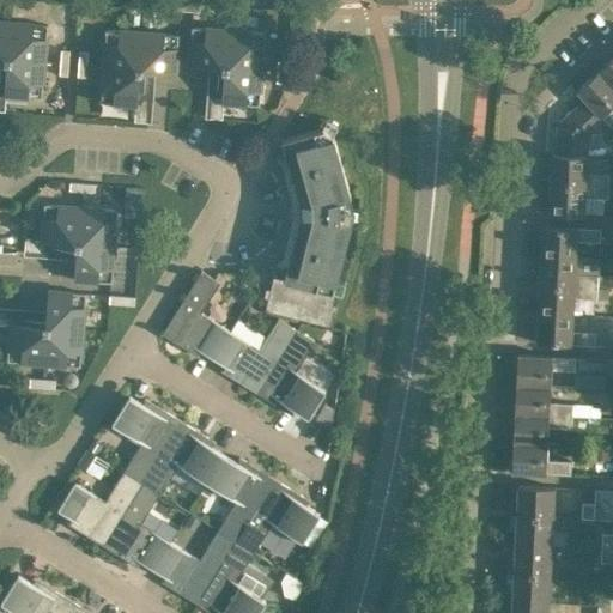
[(0,109),(5,110),(6,95),(42,97),(48,24),(0,19),(0,109)]
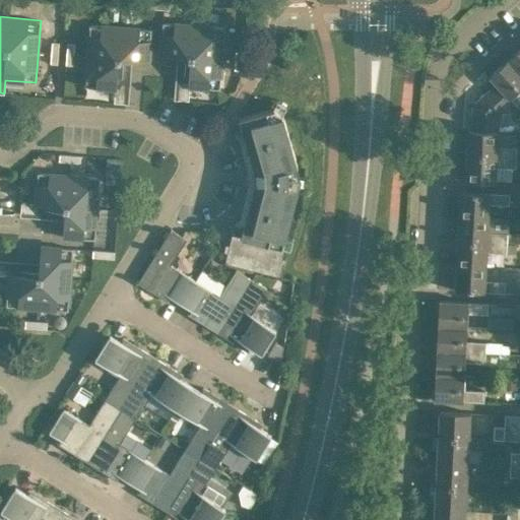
[(181,55),(179,78),(177,100),(189,101),(190,86),(220,88),(224,26),(163,22),(160,54),(181,55)]
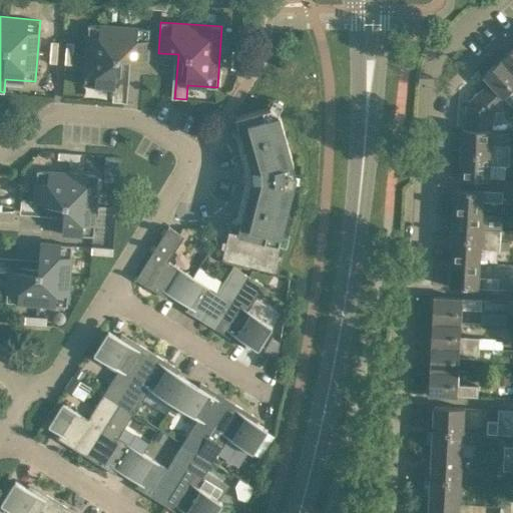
[(112,101),(124,101),(127,58),(147,59),(149,28),(88,24),(84,85),(114,87),(112,101)]
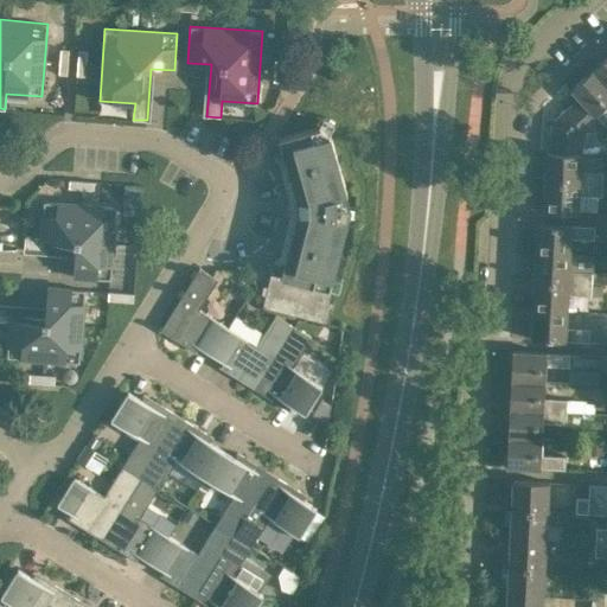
[(69,62),(70,49),(61,49),(59,61),(69,62)]
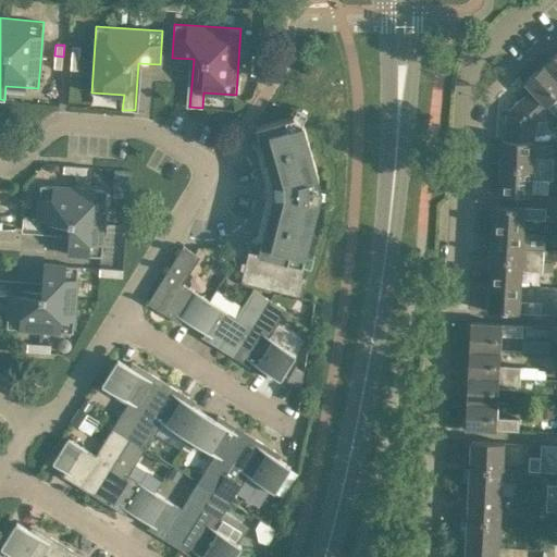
[(81,46),(73,46),(72,58),(79,58),(81,46)]
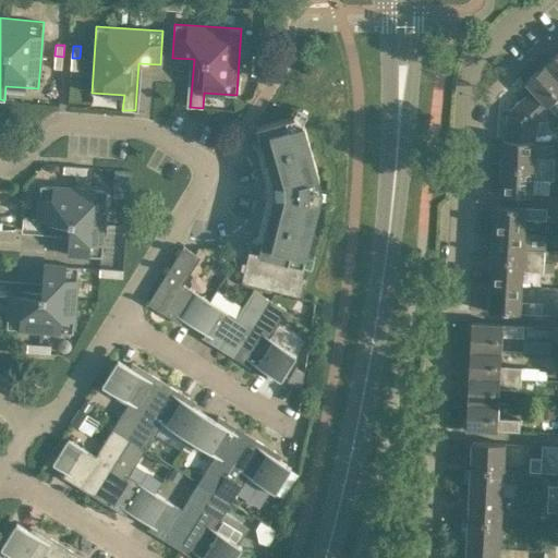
[(253,63),(261,63),(262,52),(254,51),(253,63)]
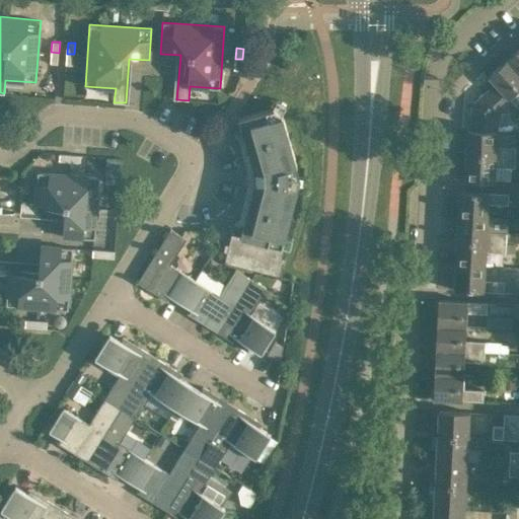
[(518,48),(507,59),(518,71),(518,48)]
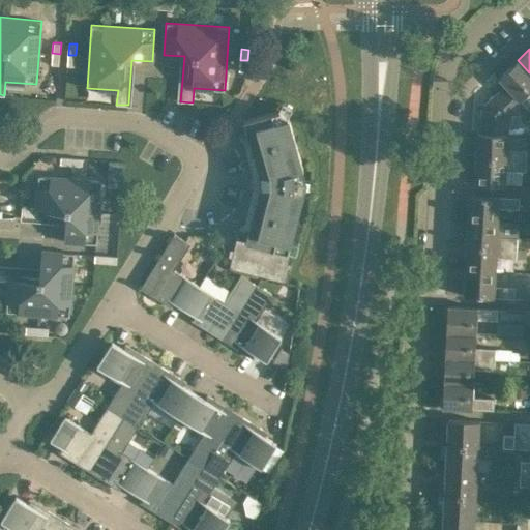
[(76,55),(68,55),(67,65),(75,66),(76,55)]
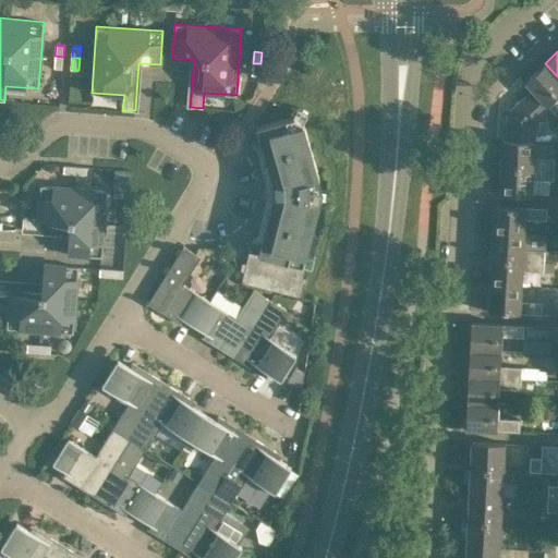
[(525,82),(533,89),(547,105),(557,94),(557,76),(545,63),(525,82)]
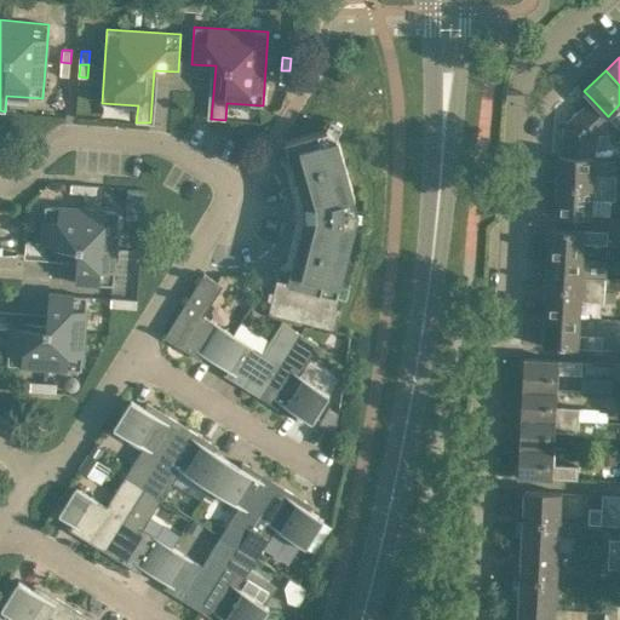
[(593,139),(607,127),(613,133),(619,128),(613,121),(608,116),(592,99),(564,124),(563,155),(592,156),(593,139)]
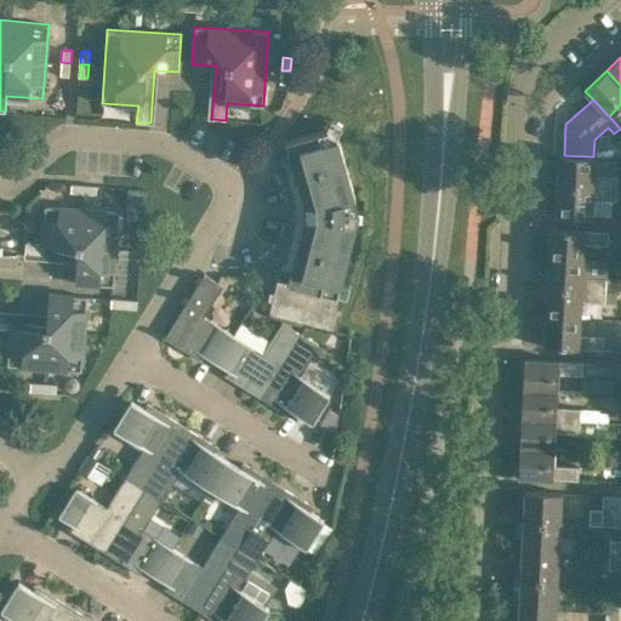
[(337,331),(339,295),(355,224),(355,198),(337,136),(328,129),(286,141),(305,204),(300,205),(300,218),(305,218),(288,283),(278,280),(269,314),(337,331)]
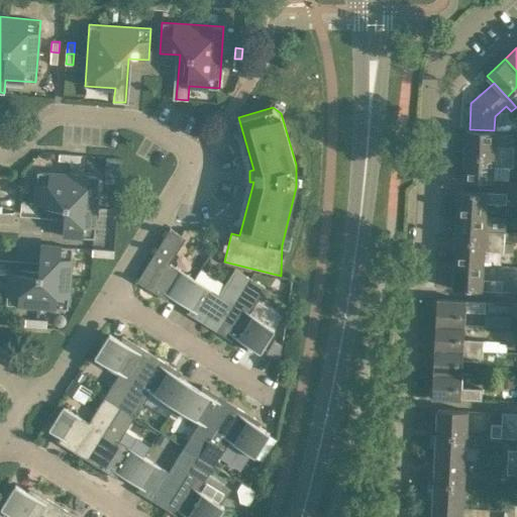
[(466,129),(464,153),(513,157),(513,146),(494,145),(494,130),(470,129),(466,129)]
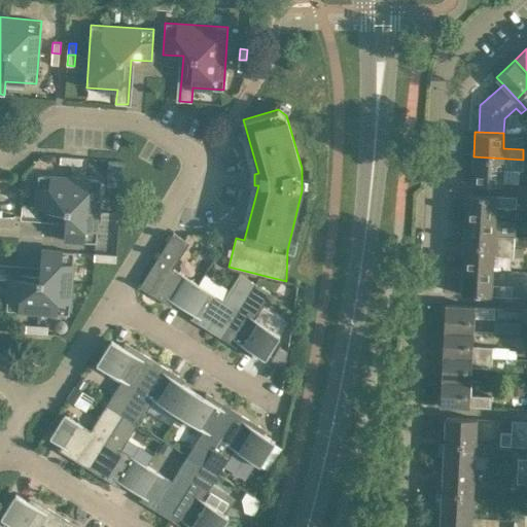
[(82,157),(71,156),(71,164),(82,165),(82,157)]
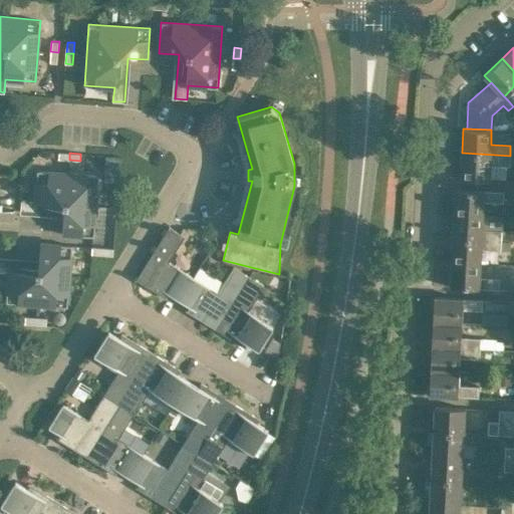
[(461,178),(481,179),(489,180),(490,166),(509,167),(510,156),(462,153),(461,178)]
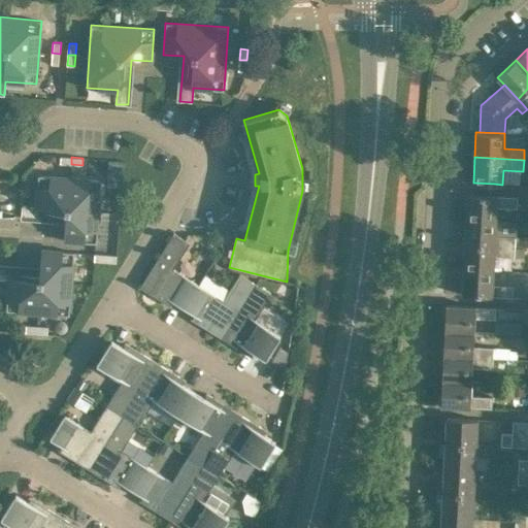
[(107,172),(123,173),(124,161),(108,160),(107,172)]
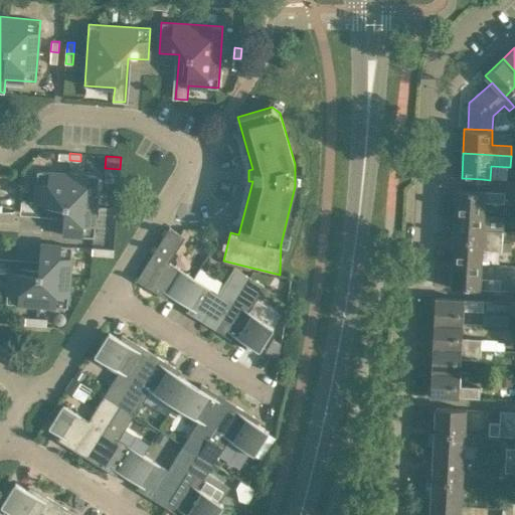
[(21,211),(64,215),(63,234),(95,236),(100,175),(37,171),(35,200),(22,199),(21,211)]
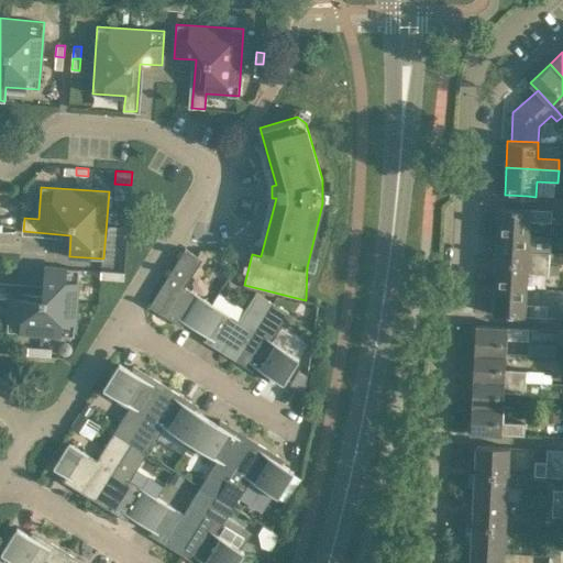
[(498,207),(497,233),(528,235),(529,220),(551,221),(551,209),(498,207)]
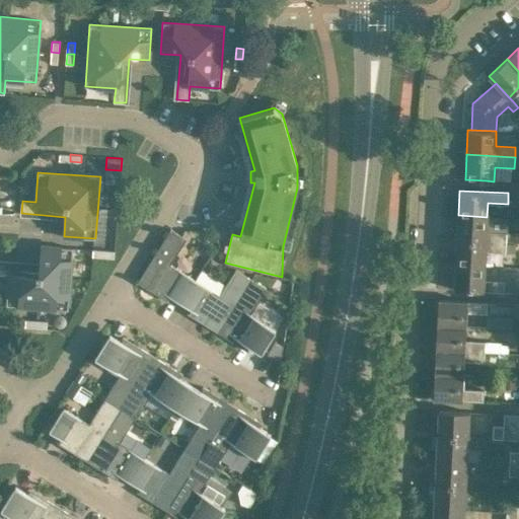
[(506,242),(506,232),(507,232),(508,218),(487,217),(458,215),(457,240),(506,242)]
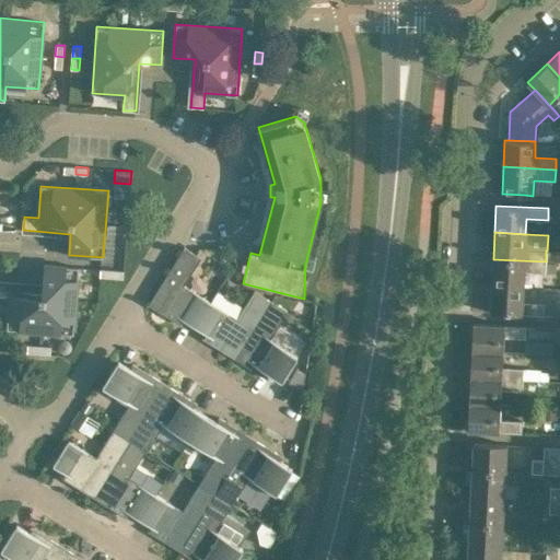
[(195,327),(211,302),(184,284),(201,257),(184,247),(149,304),(181,324),(184,319),(195,327)]
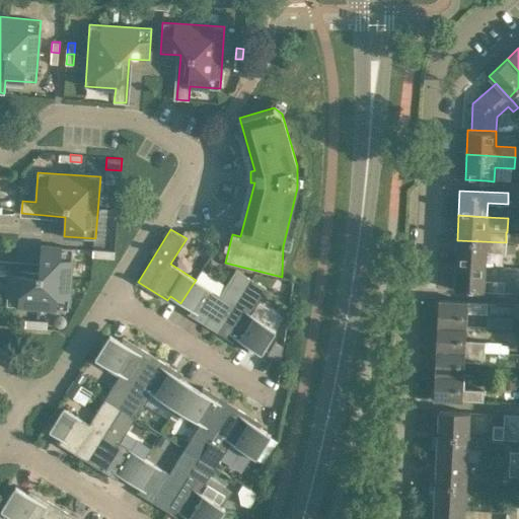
[(457,240),(456,265),(485,266),(485,251),(505,252),(514,252),(515,243),(506,243),(506,242),(457,240)]
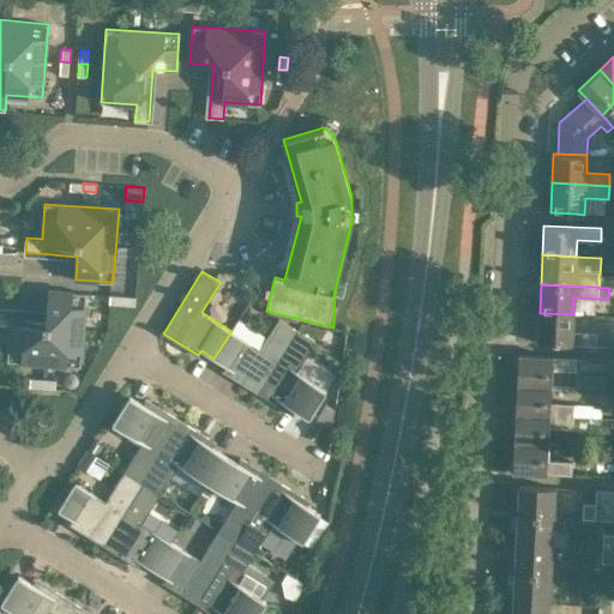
[(47,313),(20,312),(0,309),(0,324),(10,325),(7,361),(80,366),(86,293),(49,290),(47,313)]
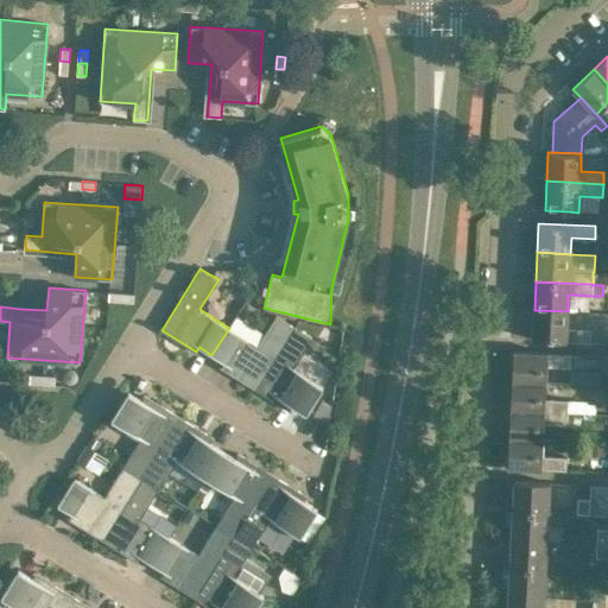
[(567,327),(568,311),(534,310),(532,339),(589,342),(590,328),(567,327)]
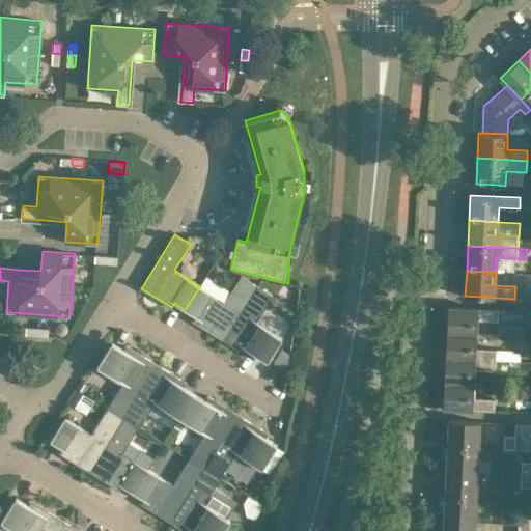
[(200,286),(185,310),(196,317),(193,322),(223,339),(257,285),(242,276),(225,302),(200,286)]
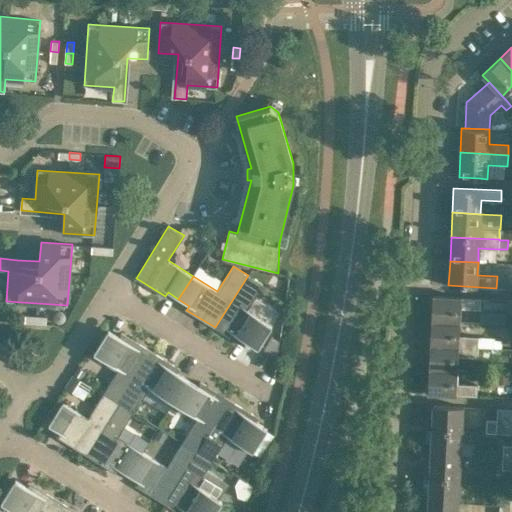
[(248,275),(215,327),(242,344),(244,340),(258,348),(272,325),(247,309),(263,284),(248,275)]
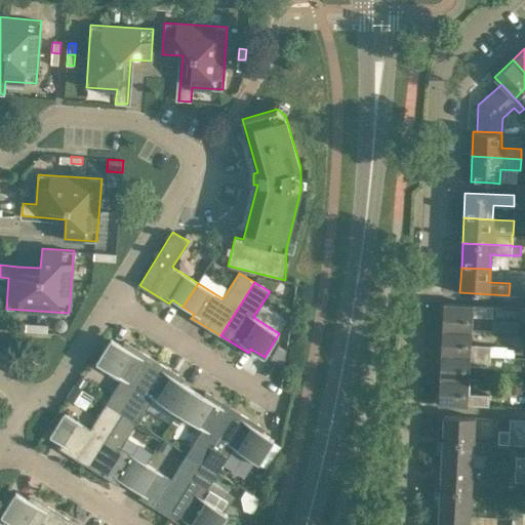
[(442,328),(471,329),(472,316),(491,317),(492,306),(443,303),(442,328)]
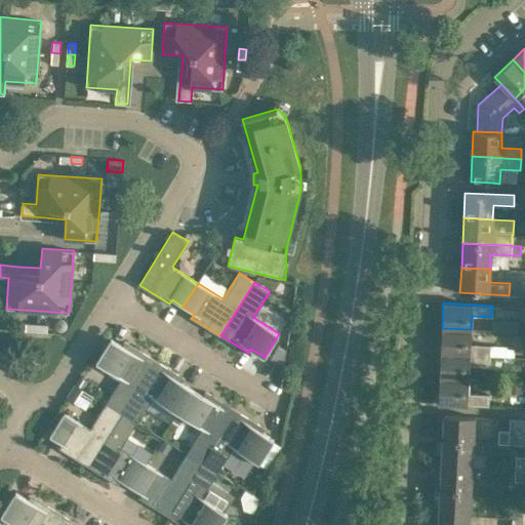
[(26,330),(36,331),(37,324),(26,323),(26,330)]
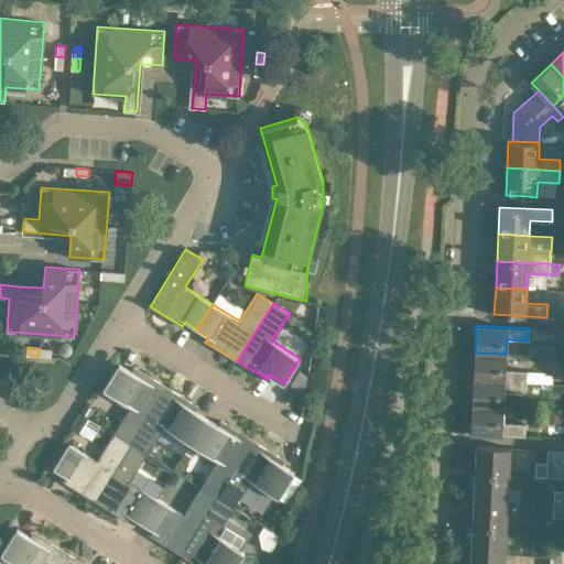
[(40,348),(39,356),(51,357),(52,348),(40,348)]
